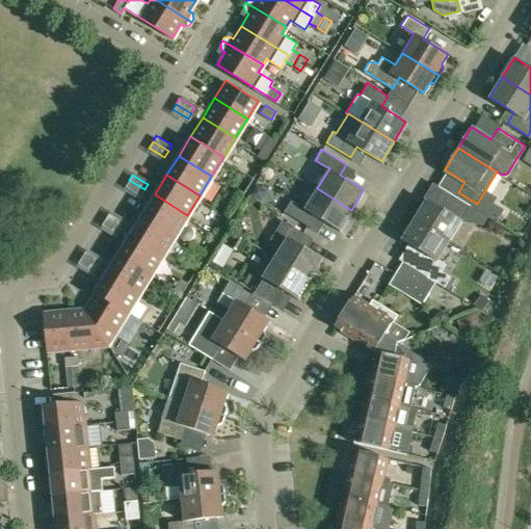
[(140,195),(144,189),(129,180),(125,185),(140,195)]
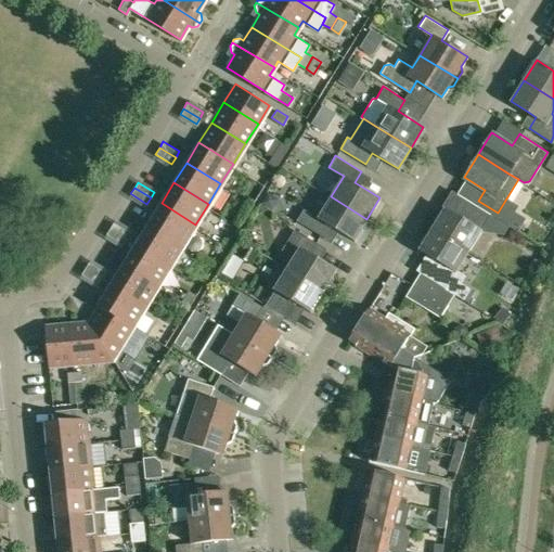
[(267,191),(260,202),(271,208),(278,197),(267,191)]
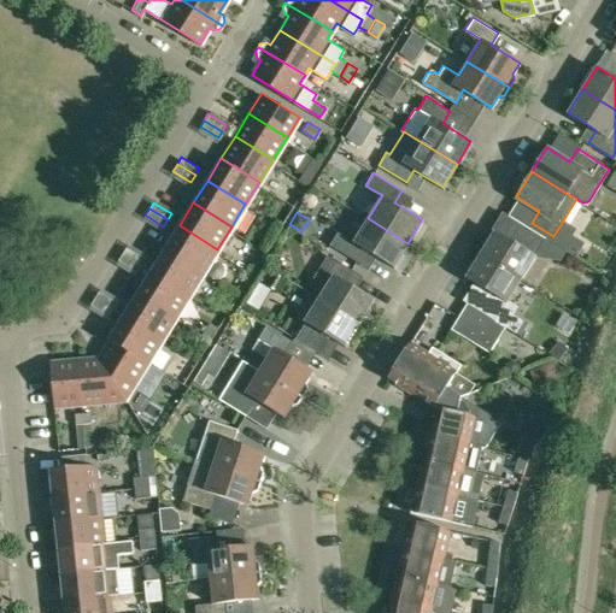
[(393,266),(408,243),(368,218),(353,241),(336,230),(329,243),(357,261),(365,248),(393,266)]
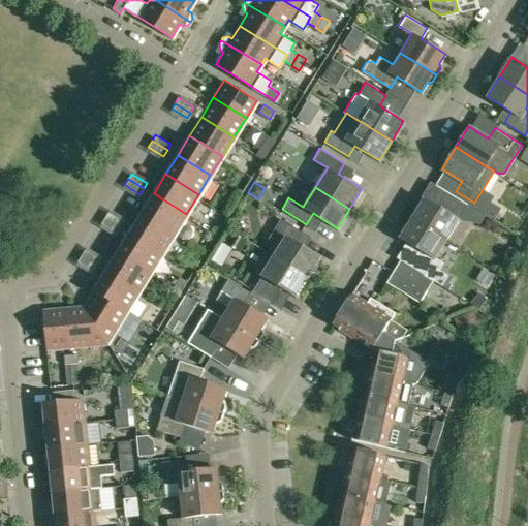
[(435,205),(430,202),(424,197),(411,217),(445,239),(467,204),(444,189),(435,205)]
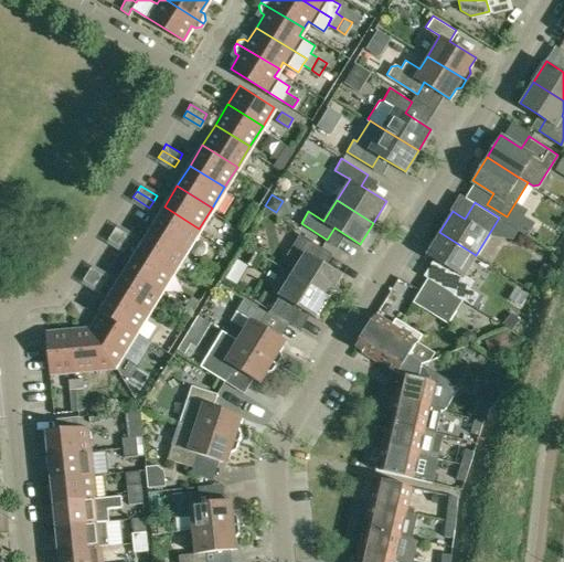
[(199,229),(165,207),(151,228),(187,248),(199,229)]
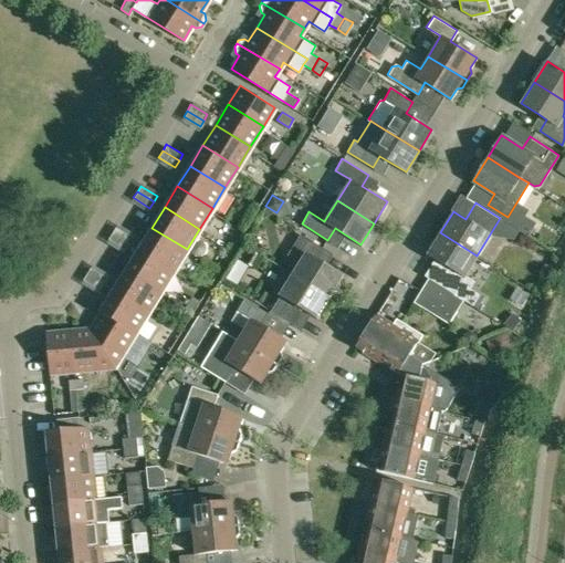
[(112,232),(128,242),(132,236),(115,226),(112,232)]
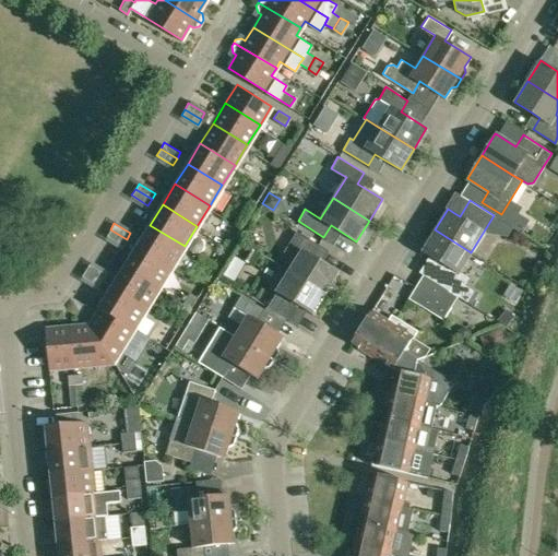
[(173,267),(185,246),(150,225),(138,245),(173,267)]
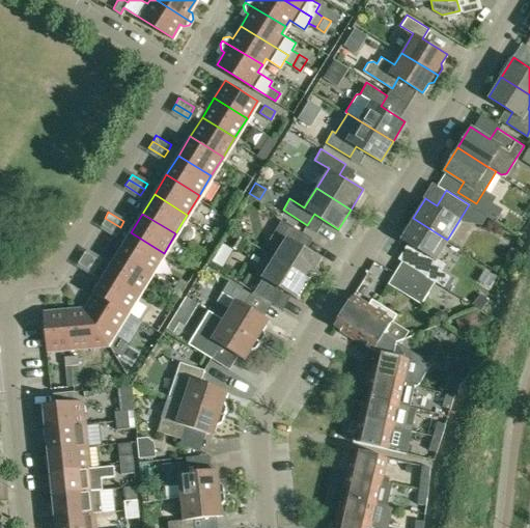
[(117,232),(120,227),(105,218),(102,223),(117,232)]
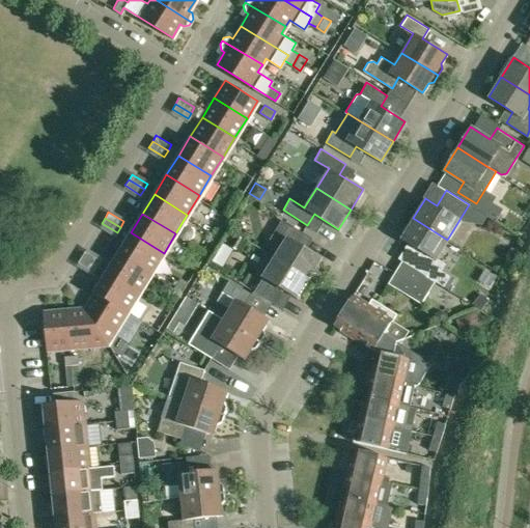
[(281,246),(275,256),(308,277),(321,257),(296,242),(302,231),(281,218),(269,238),(281,246)]
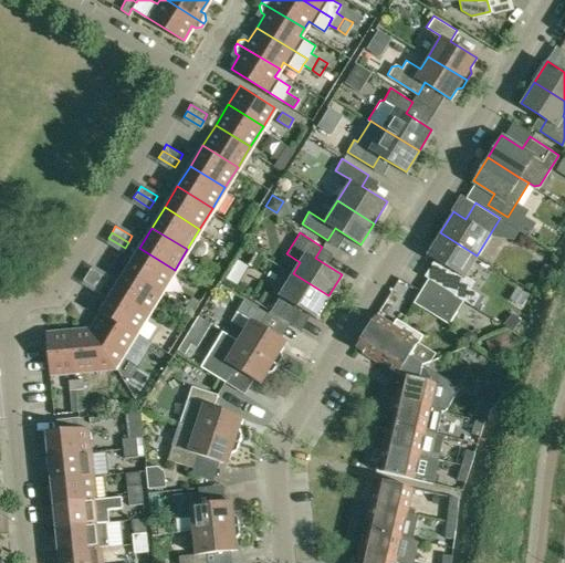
[(485,261),(477,256),(440,232),(427,254),(439,261),(429,278),(462,299),(470,288),(485,261)]
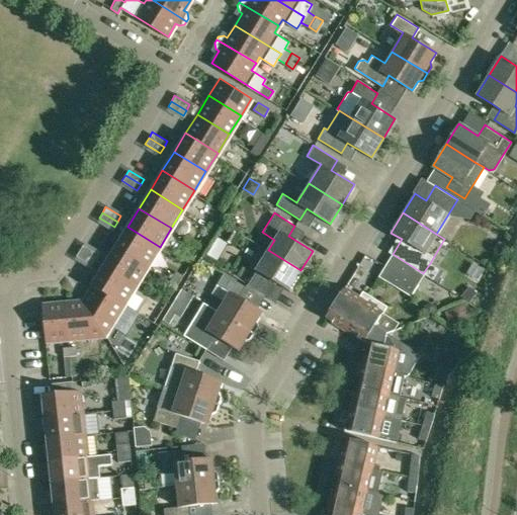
[(160,247),(127,227),(115,246),(148,265),(160,247)]
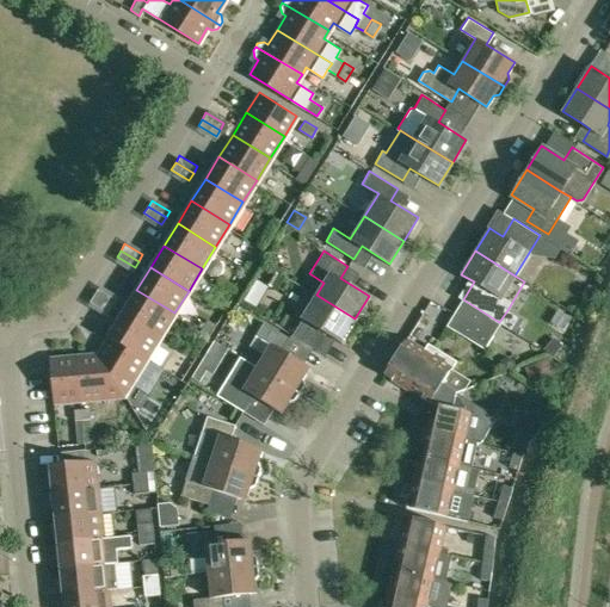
[(98,287),(93,293),(111,305),(116,298),(98,287)]
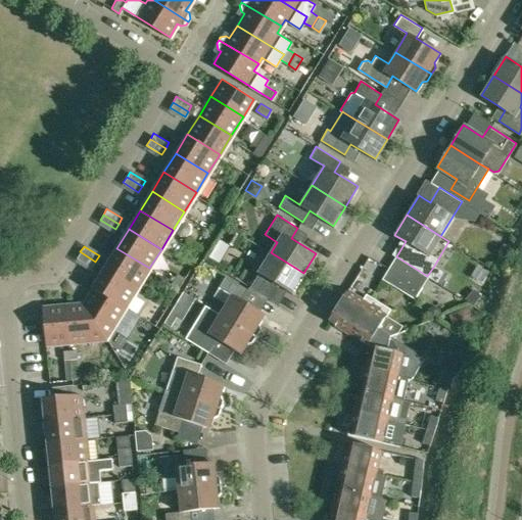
[(138,287),(149,268),(116,248),(105,267),(138,287)]
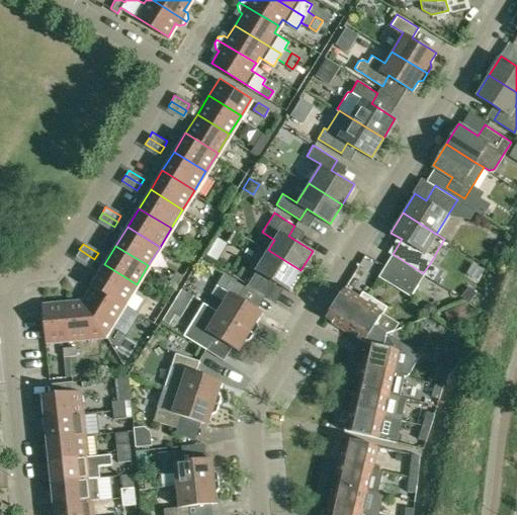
[(91,264),(94,259),(79,249),(76,255),(91,264)]
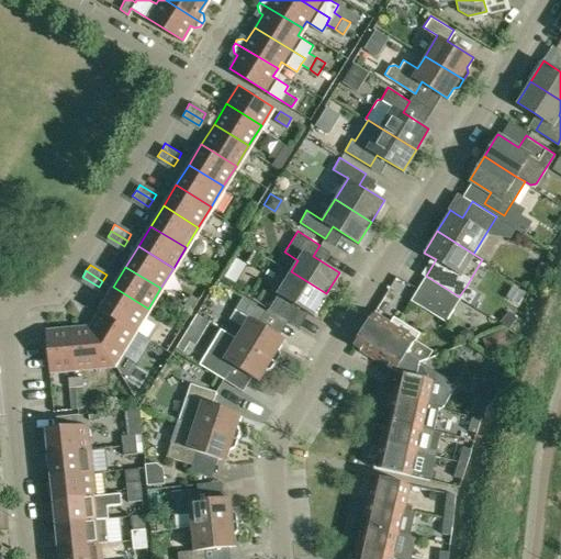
[(299,305),(306,311),(313,315),(326,293),(291,271),(268,308),(290,321),(299,305)]
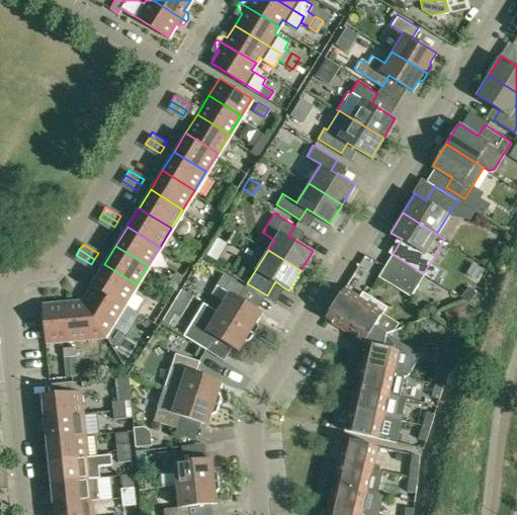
[(391,253),(384,264),(406,277),(399,288),(410,295),(423,273),(393,254),(391,253)]
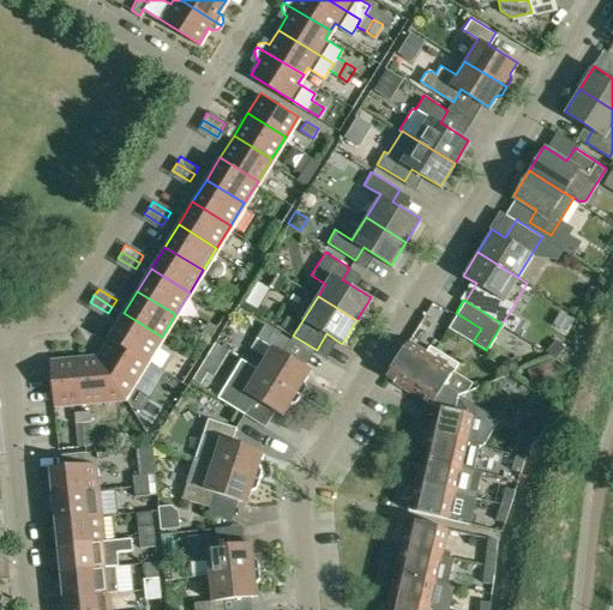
[(510,312),(502,324),(516,333),(524,320),(510,312)]
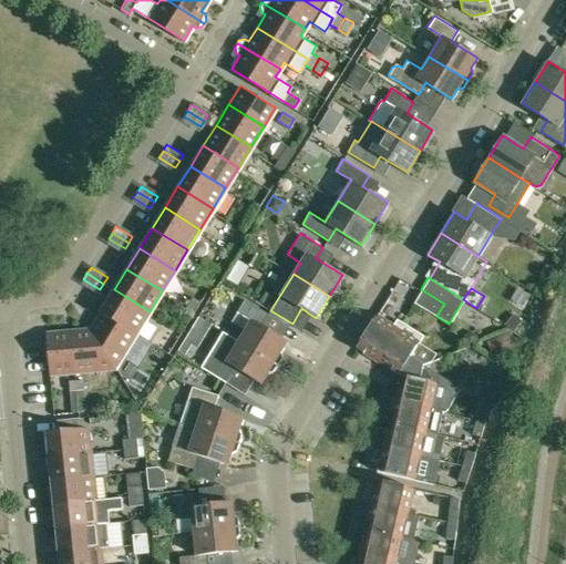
[(136,331),(150,311),(114,289),(101,310),(136,331)]
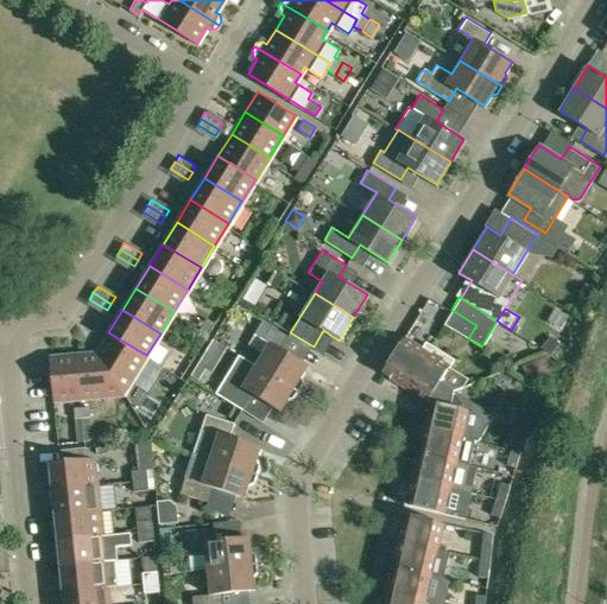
[(476,325),(451,310),(443,323),(468,338),(476,325)]
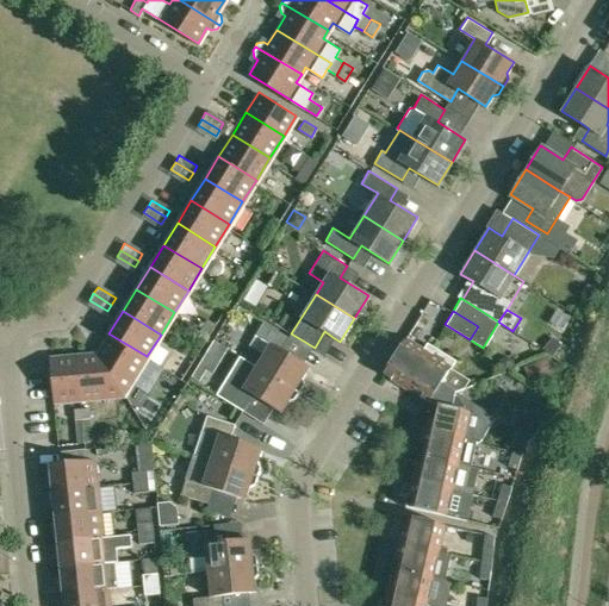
[(199,328),(207,333),(212,325),(204,320),(199,328)]
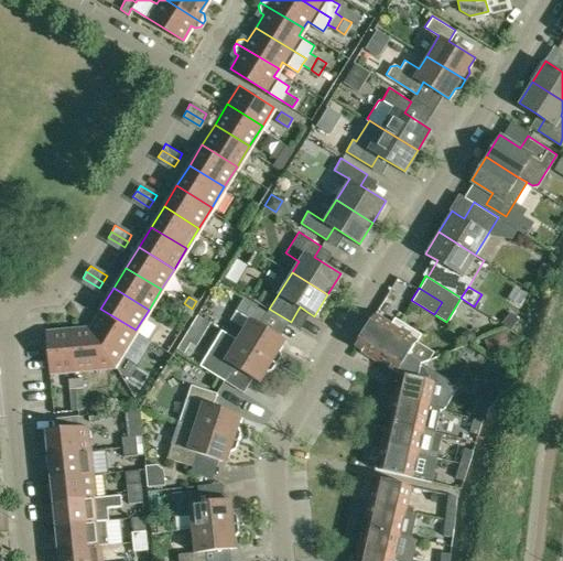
[(244,326),(237,337),(275,362),(280,355),(279,349),(284,338),(259,323),(267,311),(242,297),(229,317),(244,326)]
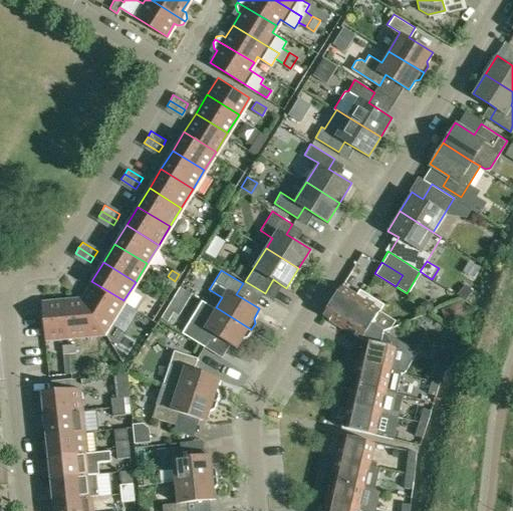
[(81,297),(103,332),(123,300),(91,281),(81,297)]
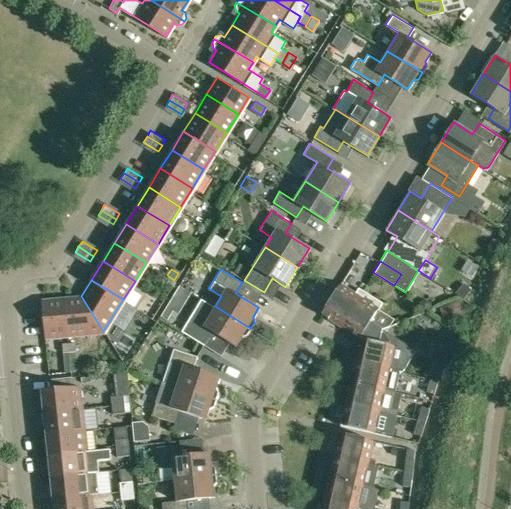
[(462,298),(470,289),(470,288),(470,287),(463,281),(454,291),(462,298)]
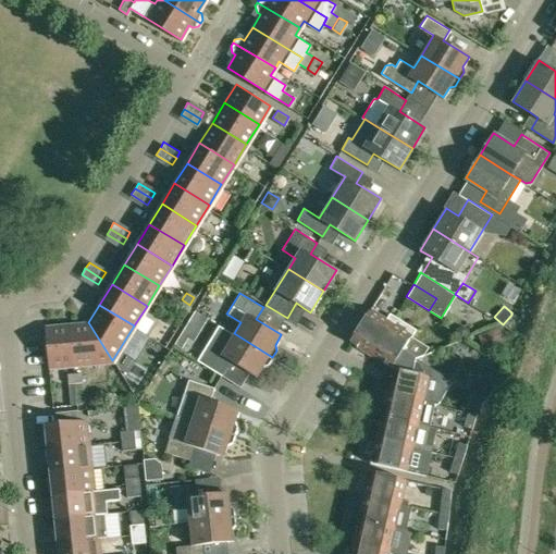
[(349,341),(370,354),(394,315),(390,311),(385,317),(370,307),(349,341)]
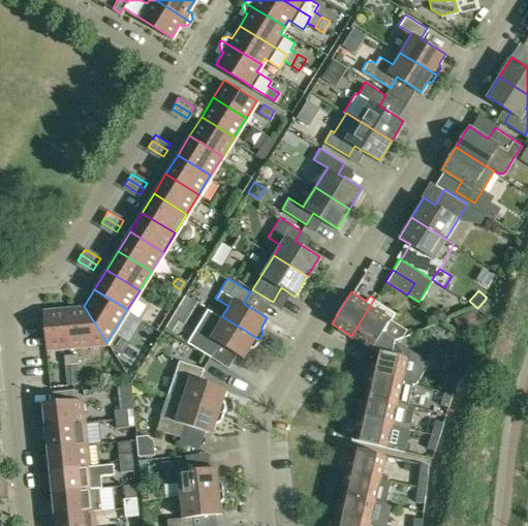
[(351,336),(371,348),(382,330),(396,338),(403,335),(406,329),(390,318),(394,311),(374,299),(351,336)]
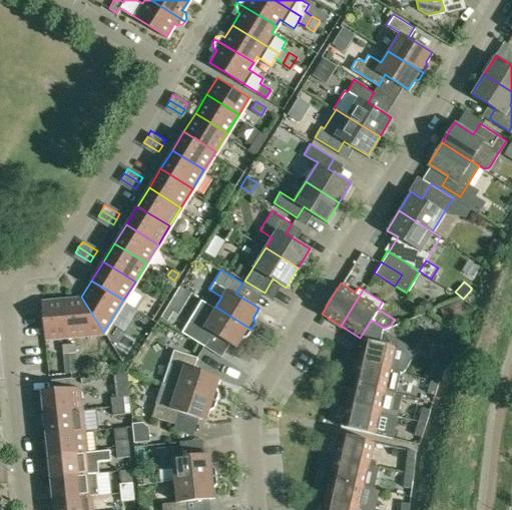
[(66,336),(103,332),(81,297),(62,298),(66,336)]
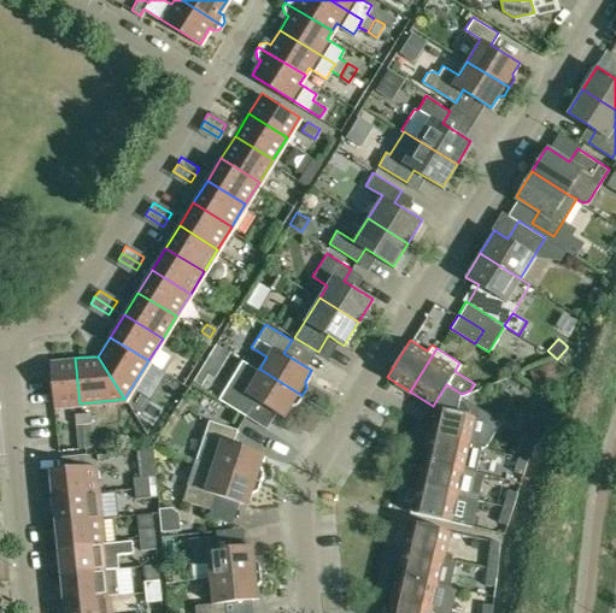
[(50,360),(54,406),(80,404),(75,358),(50,360)]
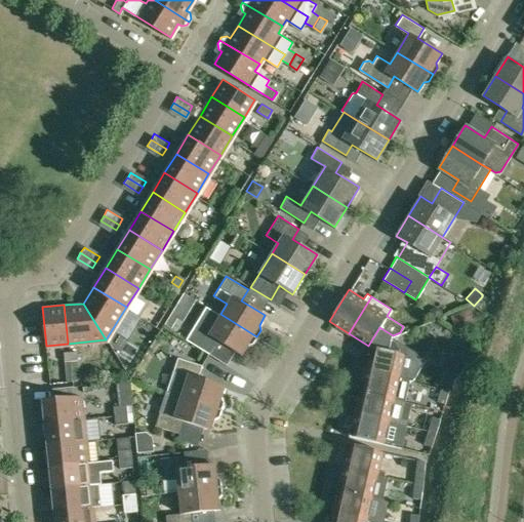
[(472,305),(449,314),(455,327),(478,318),(472,305)]
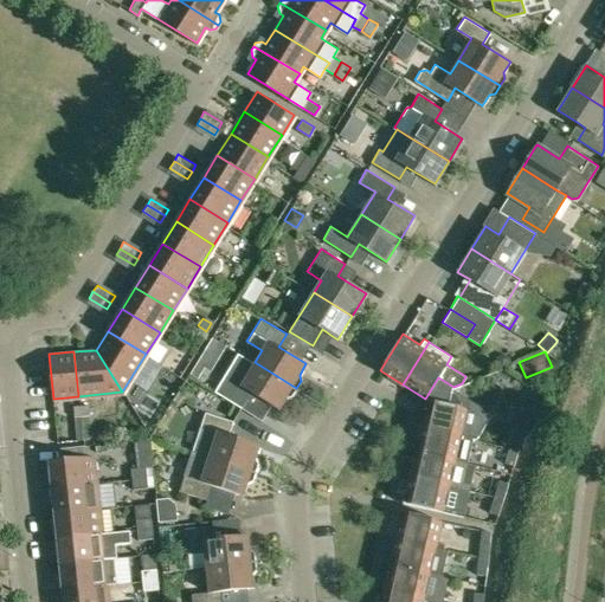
[(296,388),(255,362),(239,354),(231,367),(216,392),(242,407),(251,390),(278,408),(285,397),(291,396),(296,388)]
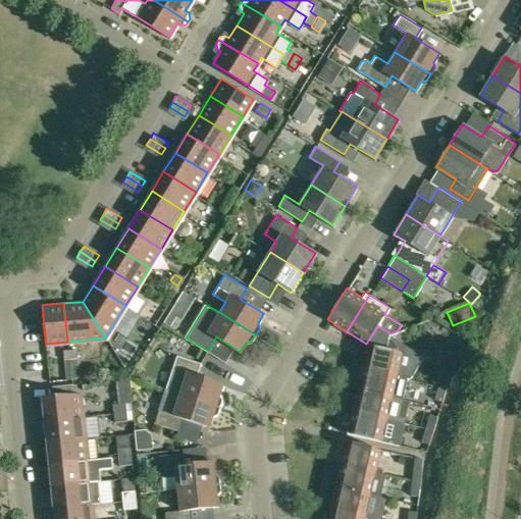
[(391,333),(377,325),(366,344),(361,366),(403,375),(405,368),(413,370),(423,356),(404,344),(402,352),(387,349),(391,333)]
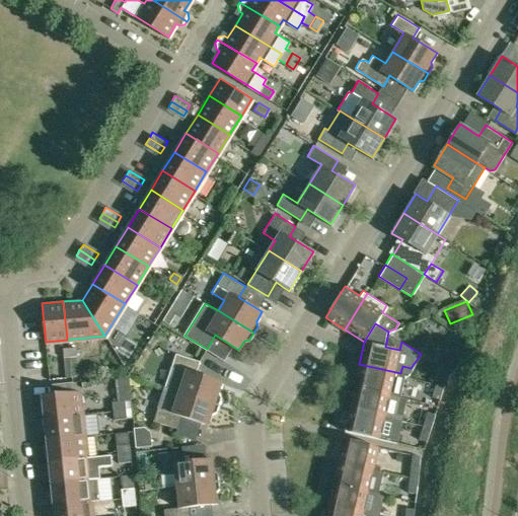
[(164,386),(178,391),(219,403),(221,397),(218,391),(222,381),(196,373),(200,361),(174,353),(164,386)]
